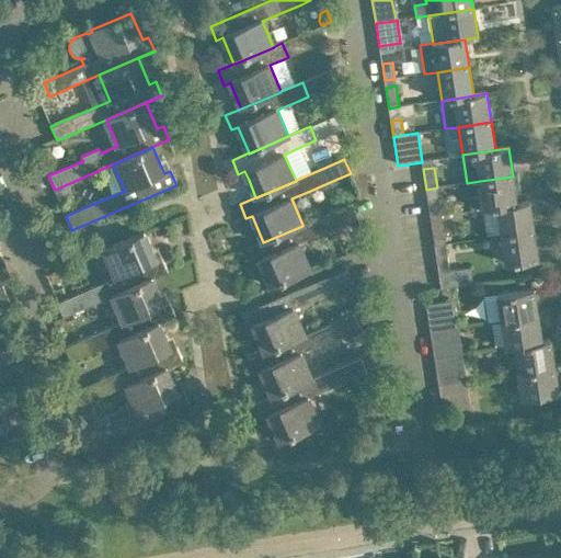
[(482,196),(469,200),(471,212),(482,209),(484,209),(484,211),(497,208),(497,207),(516,204),(515,194),(521,193),(517,175),(513,177),(480,181),(482,196)]
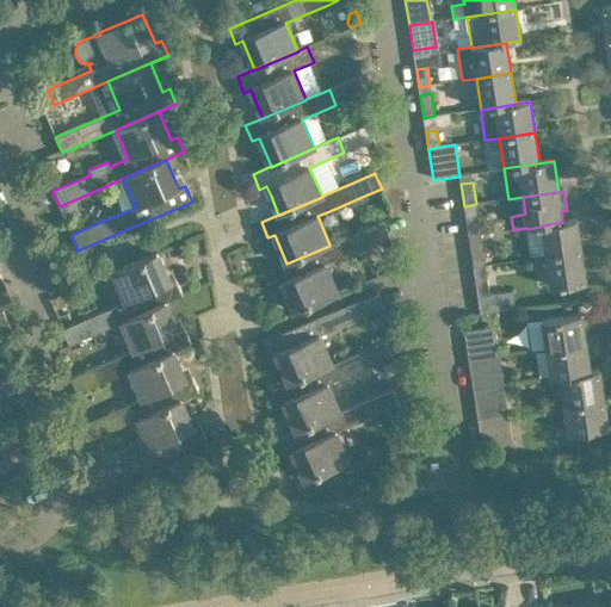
[(476,212),(466,214),(469,237),(480,235),(476,212)]
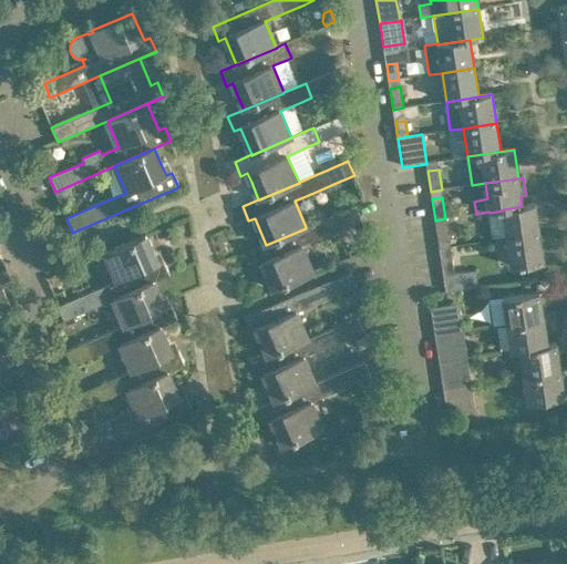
[(539,233),(535,205),(503,209),(503,211),(507,238),(539,233)]
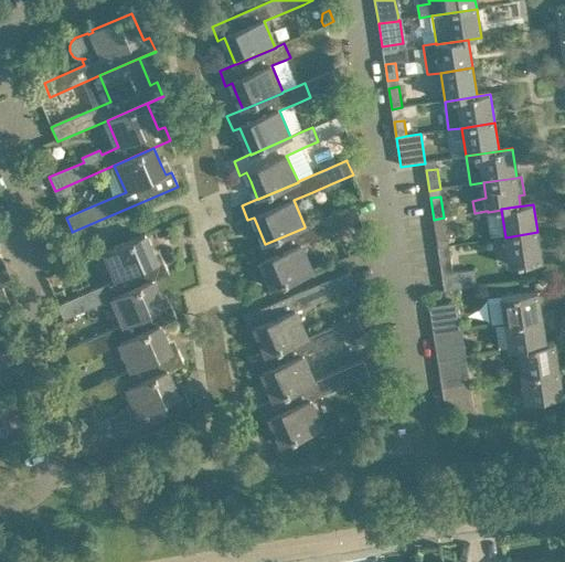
[(265,244),(248,251),(255,265),(262,262),(265,271),(273,289),(312,273),(301,245),(320,237),(313,223),(305,226),(305,228),(265,244)]
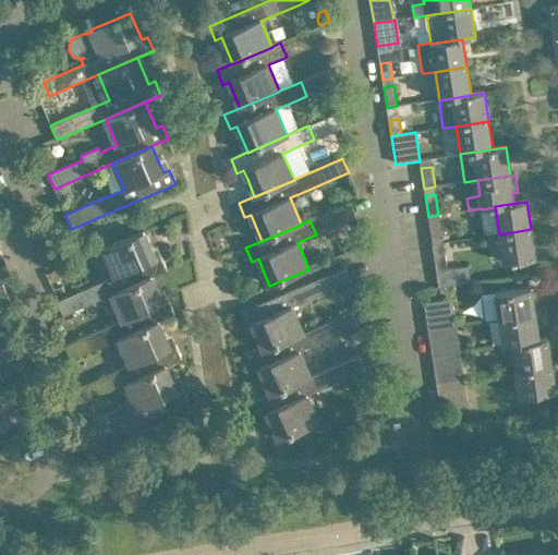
[(439,221),(429,224),(433,244),(443,243),(439,221)]
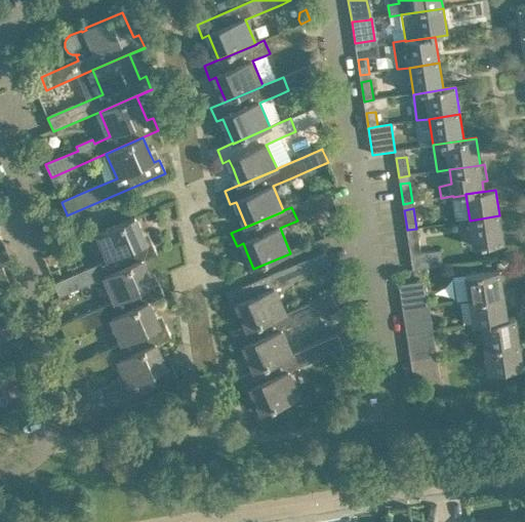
[(474,247),(503,243),(499,215),(470,221),(474,247)]
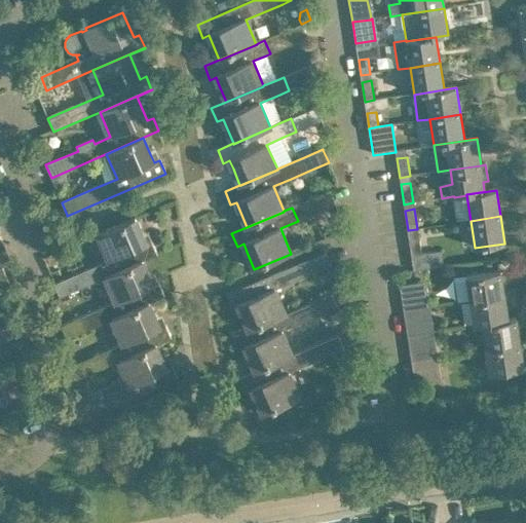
[(109,260),(53,285),(60,297),(60,298),(78,290),(98,282),(106,277),(142,261),(142,262),(157,255),(152,241),(146,245),(143,236),(136,221),(135,219),(98,235),(109,260)]
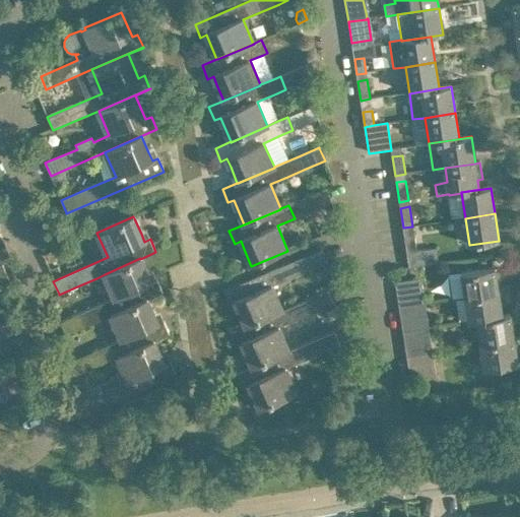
[(413,234),(404,235),(409,267),(409,268),(429,265),(432,264),(438,263),(436,249),(416,252),(413,234)]
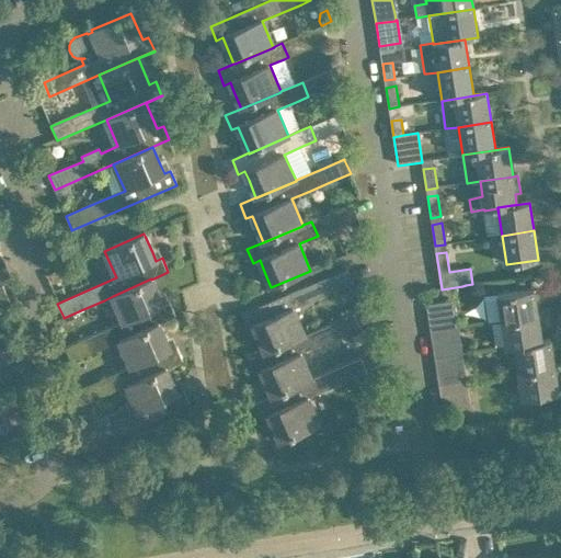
[(163,305),(151,280),(151,279),(113,296),(124,322),(86,340),(65,348),(71,362),(119,341),(175,316),(169,303),(163,305)]
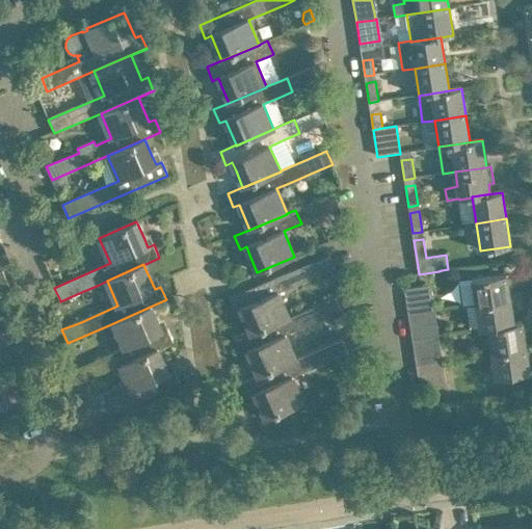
[(0,288),(8,285),(3,271),(3,270),(0,271),(0,288)]
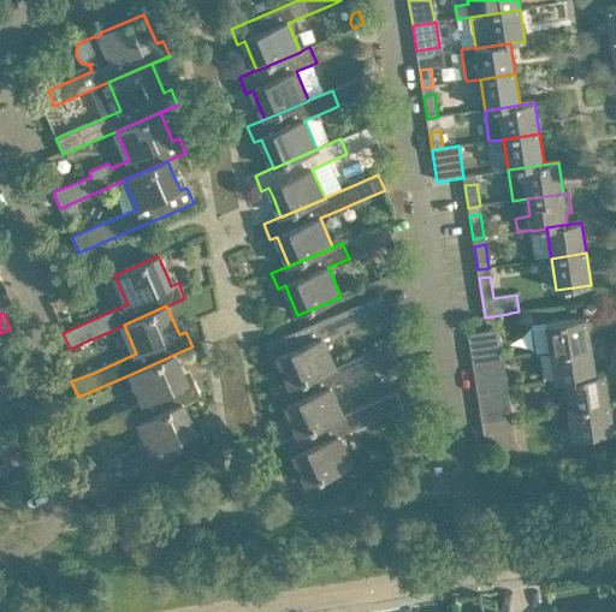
[(336,315),(265,345),(272,361),(279,357),(283,367),(291,386),(335,368),(323,339),(343,331),(336,315)]
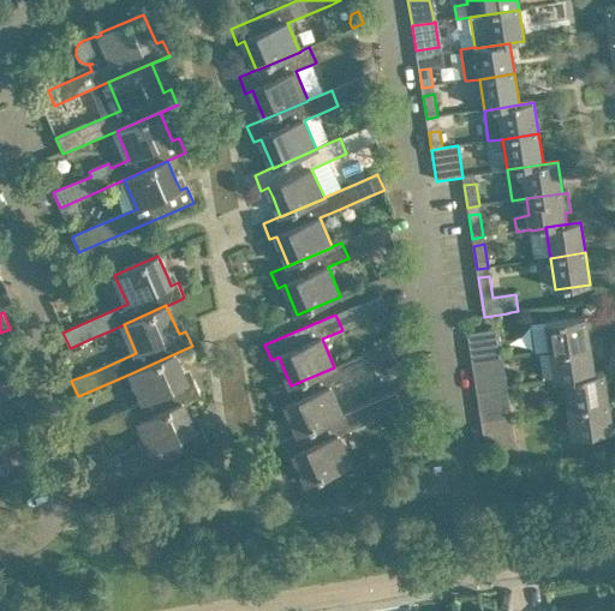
[(550,352),(590,346),(585,317),(545,323),(550,352)]
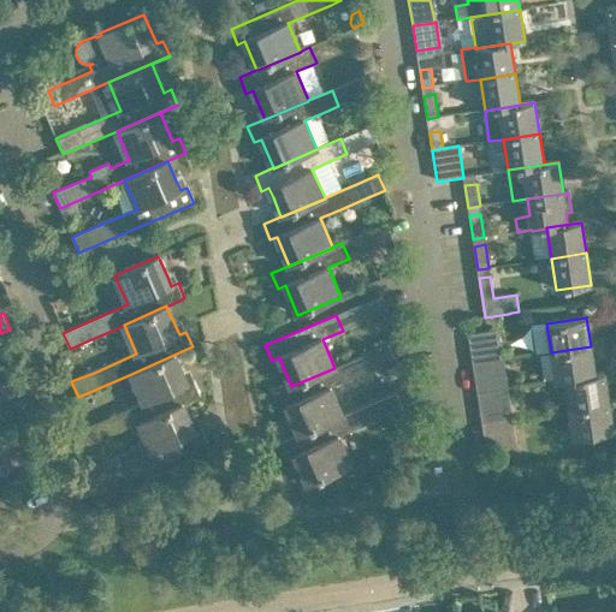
[(492,332),(468,336),(471,350),(501,345),(498,331),(492,332)]
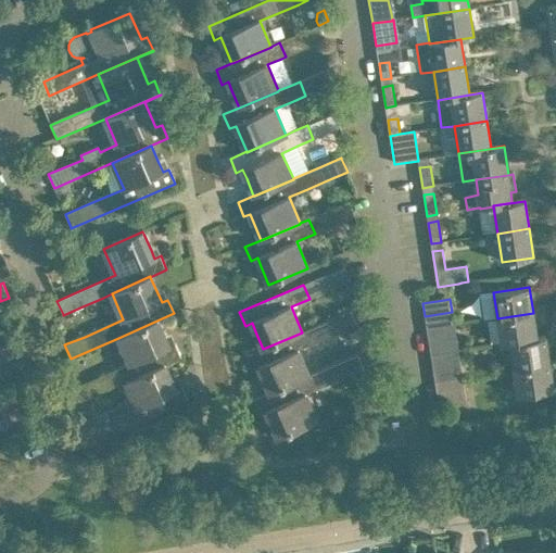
[(263,349),(247,355),(247,356),(253,369),(260,367),(263,375),(270,393),(310,377),(310,376),(298,350),(337,334),(356,326),(351,312),(351,311),(330,319),(302,332),(263,349)]
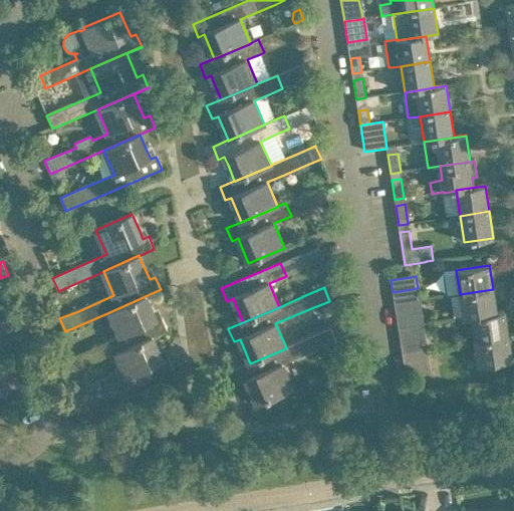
[(497,312),(493,289),(460,294),(463,318),(505,312),(505,311),(497,312)]
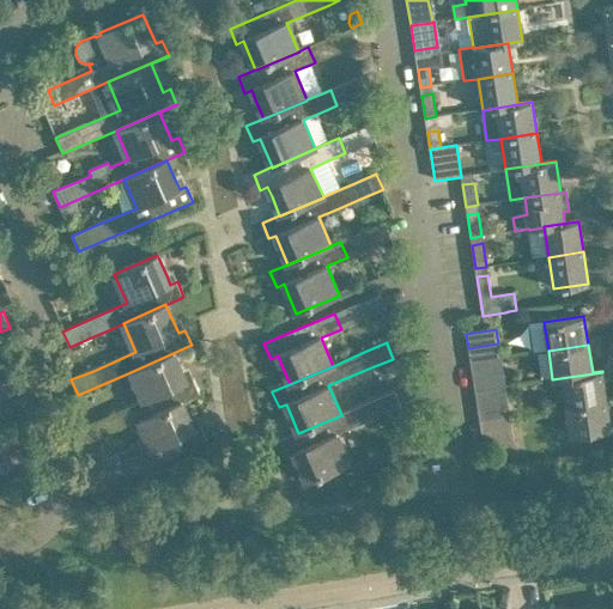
[(123,409),(109,415),(115,431),(129,425),(139,421),(139,420),(182,402),(200,395),(200,394),(193,379),(187,382),(182,373),(174,353),(131,372),(144,401),(123,409)]
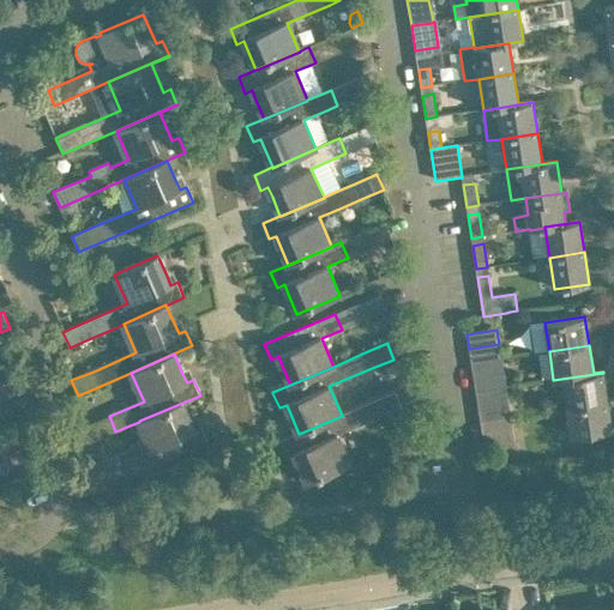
[(504,373),(474,378),(476,392),(506,387),(504,373)]
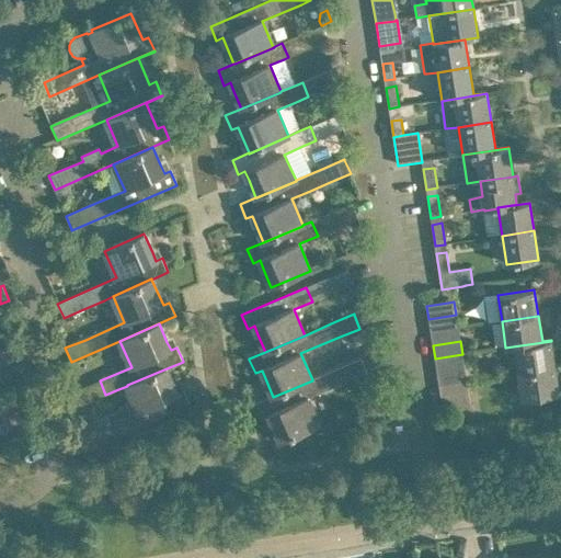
[(554,366),(551,341),(505,348),(505,349),(514,346),(518,373),(554,366)]
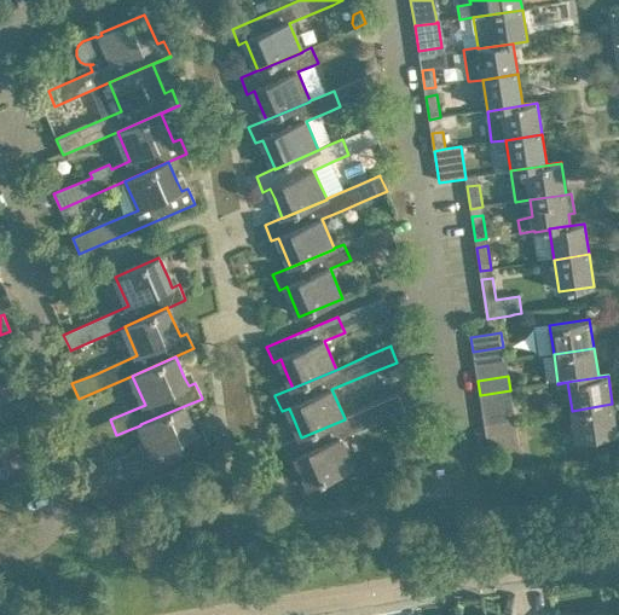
[(510,390),(480,395),(482,410),(513,405),(510,390)]
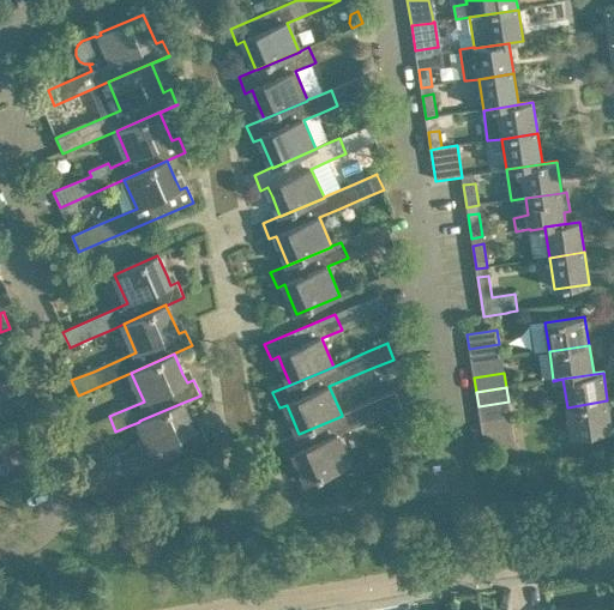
[(572,436),(612,430),(607,400),(567,408),(572,436)]
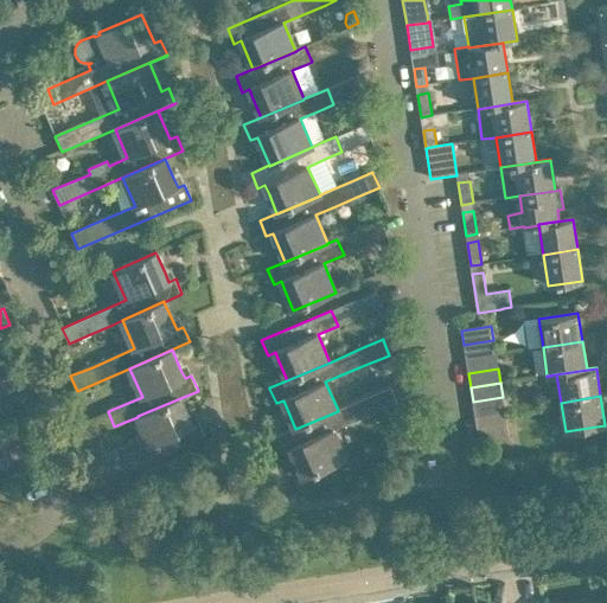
[(108,463),(87,473),(93,488),(205,438),(199,423),(192,427),(189,417),(180,398),(138,416),(138,417),(149,444),(129,454),(108,463)]
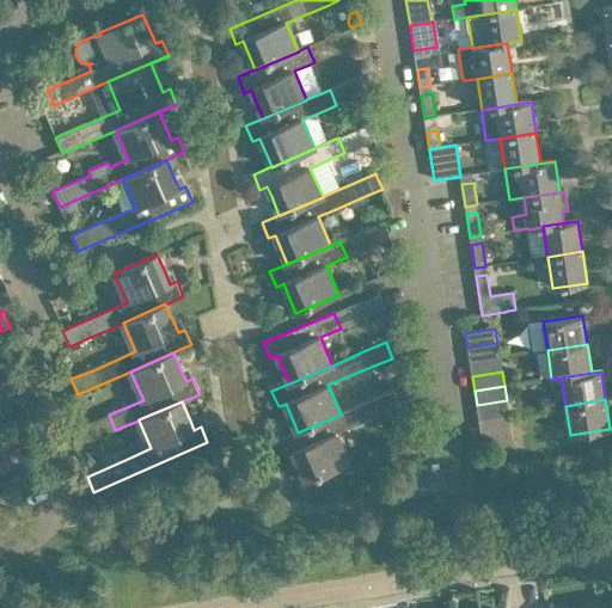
[(298,433),(280,440),(286,455),(293,452),(297,461),(306,481),(349,464),(336,434),(356,425),(350,410),(341,413),(341,415),(298,433)]
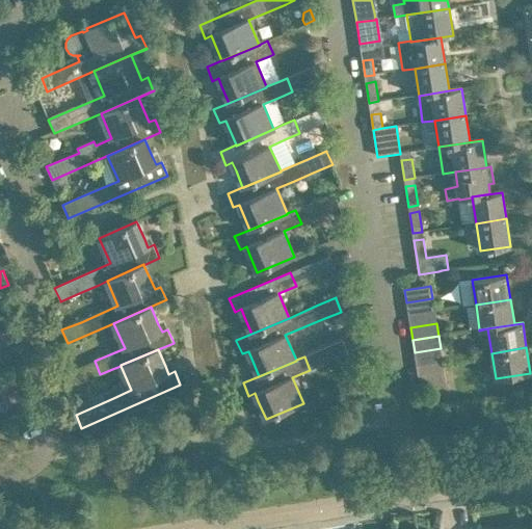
[(0,393),(28,381),(22,368),(3,375),(0,376),(0,393)]
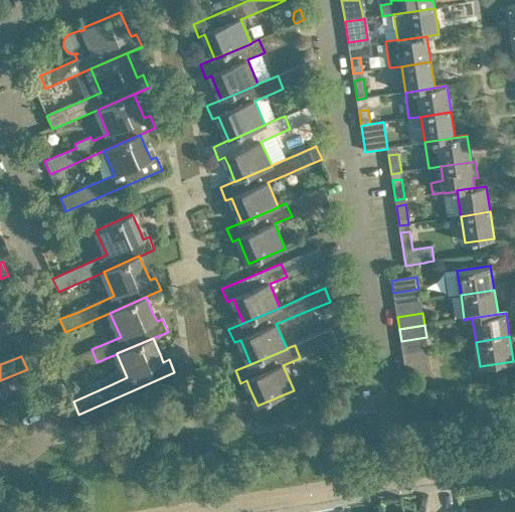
[(430,361),(404,365),(406,377),(432,373),(430,361)]
